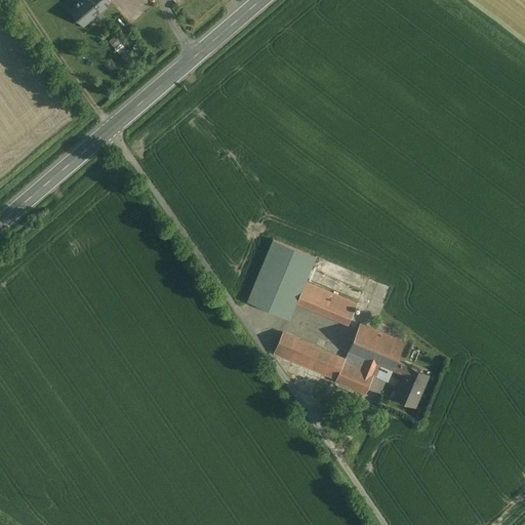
[(103,9),(93,0),(79,0),(77,2),(78,4),(74,7),(80,14),(77,16),(84,25),(103,9)]
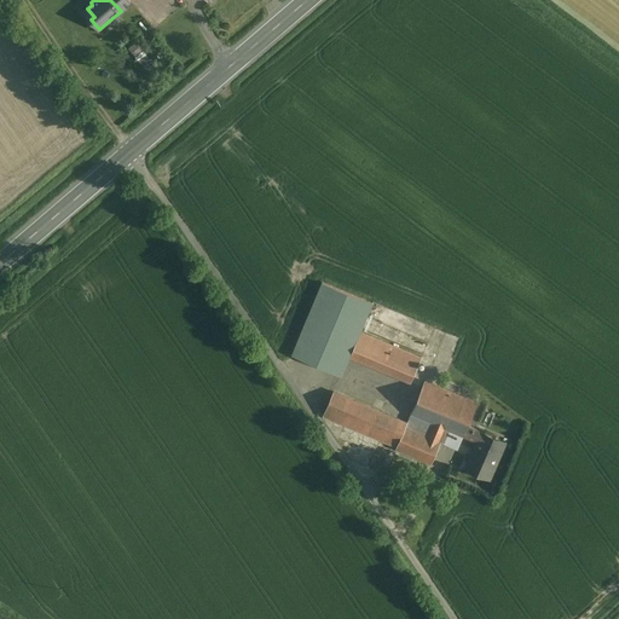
[(372,300),(323,278),(293,350),(342,371),(350,353),(362,325),(372,300)]
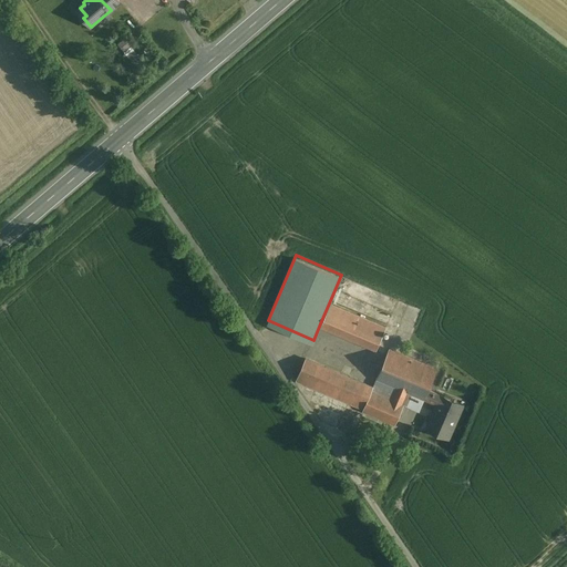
[(387,321),(331,298),(320,323),(375,347),(387,321)]
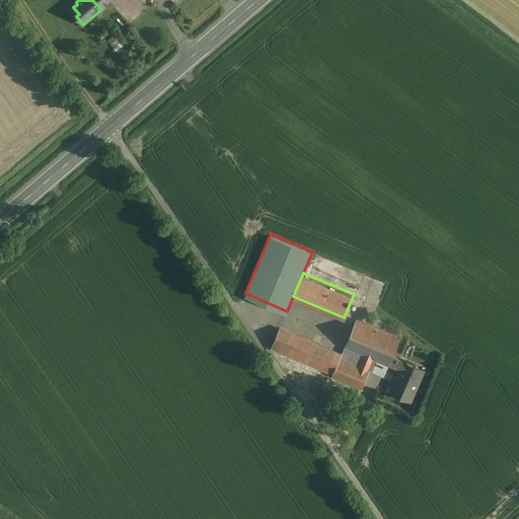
[(399,339),(356,319),(345,348),(376,361),(388,366),(391,357),(399,339)]
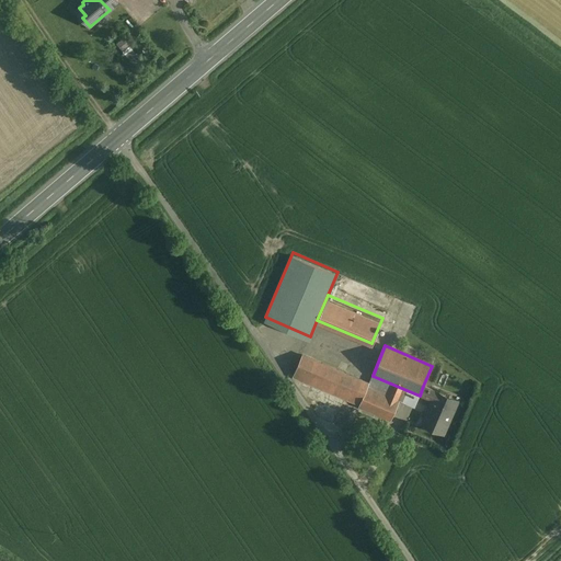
[(369,386),(370,381),(306,355),(297,376),(362,403),(369,386)]
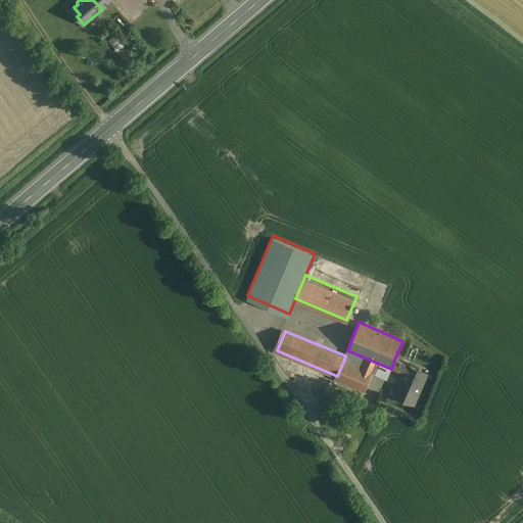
[(375,372),(379,364),(347,350),(345,355),(344,360),(375,372)]
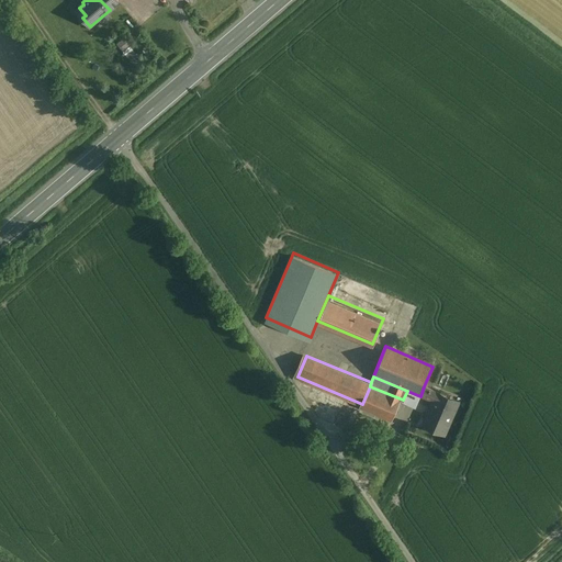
[(403,400),(370,386),(362,404),(395,417),(403,400)]
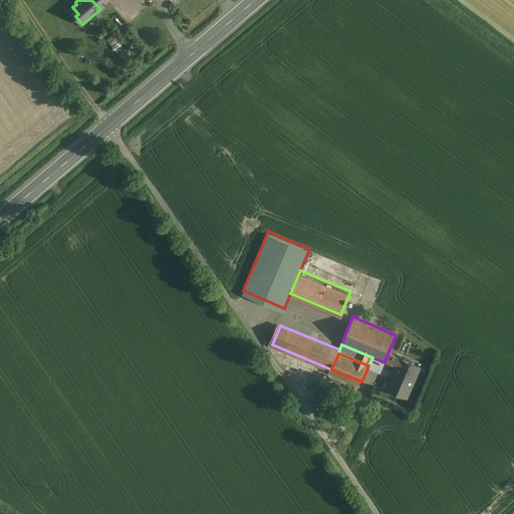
[(388,353),(384,362),(396,367),(387,389),(407,398),(420,367),(388,353)]
